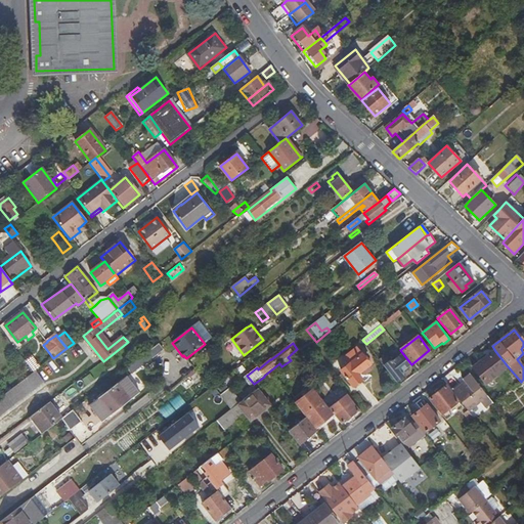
[(372,366),(356,348),(343,358),(348,364),(341,370),(353,387),(361,380),(357,375),(360,373),(361,375),(364,375),(372,369),(372,366)]
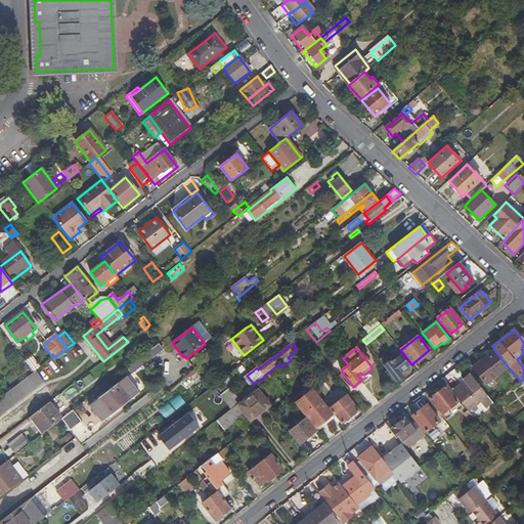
[(508,366),(495,351),(474,367),(486,384),(508,366)]
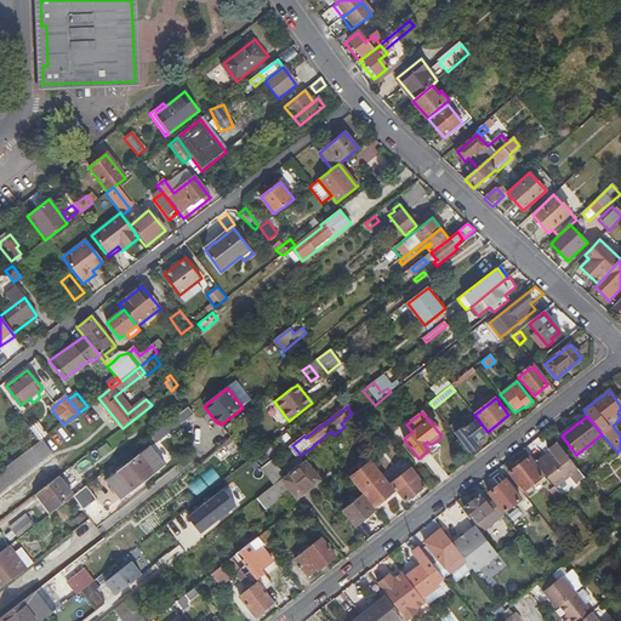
[(176,417),(153,436),(159,444),(182,425),(176,417)]
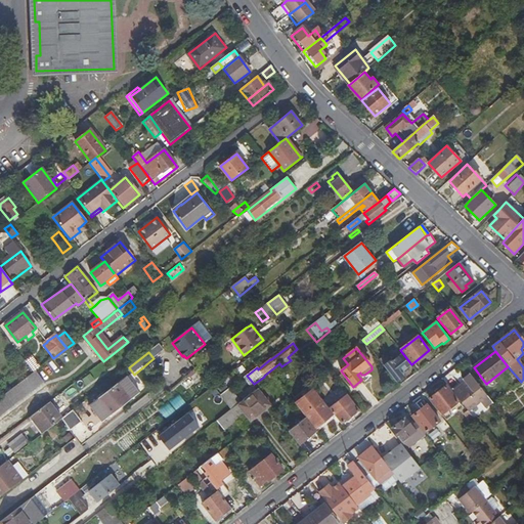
[(384,366),(391,361),(387,356),(381,362),(384,366)]
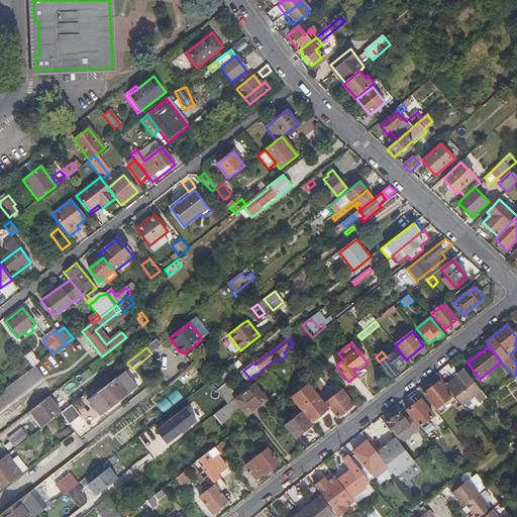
[(379,362),(391,377),(397,371),(395,369),(403,362),(396,351),(387,357),(386,356),(379,362)]
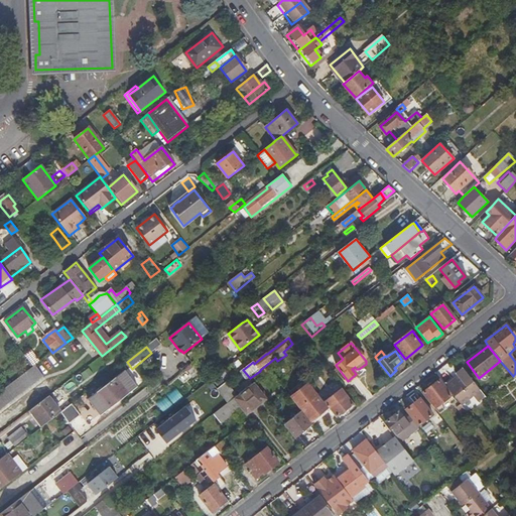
[(30,352),(25,356),(33,367),(37,365),(38,363),(34,358),(34,357),(30,352)]
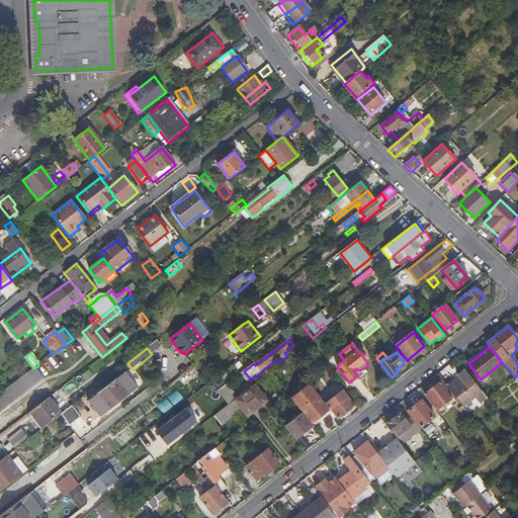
[(37,366),(33,368),(8,387),(0,394),(0,410),(46,376),(37,366)]
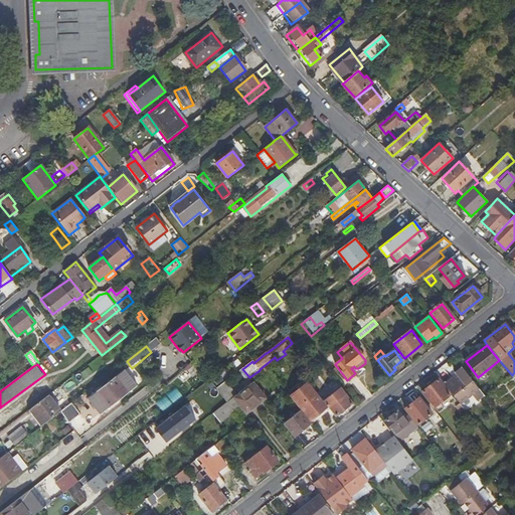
[(197,371),(192,364),(188,366),(186,368),(192,376),(197,371)]
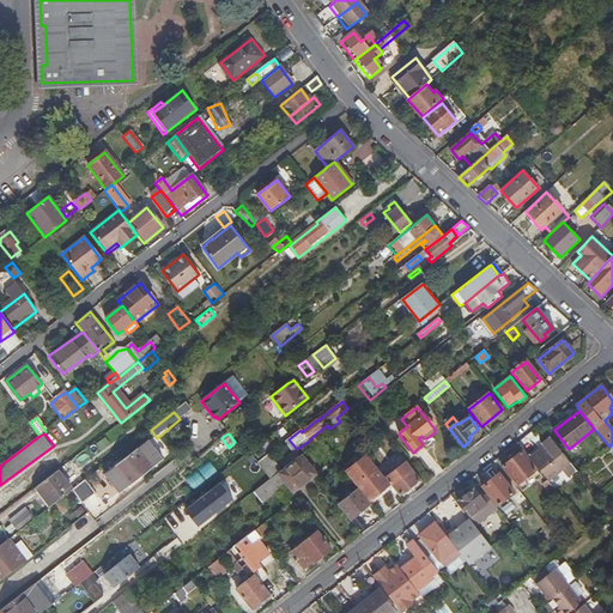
[(575,471),(550,438),(542,444),(546,449),(532,461),(547,480),(562,469),(568,477),(575,471)]
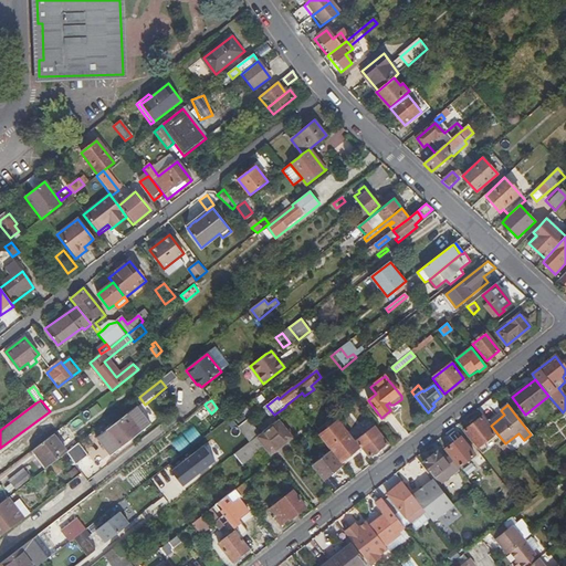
[(196,422),(209,412),(205,406),(191,415),(196,422)]
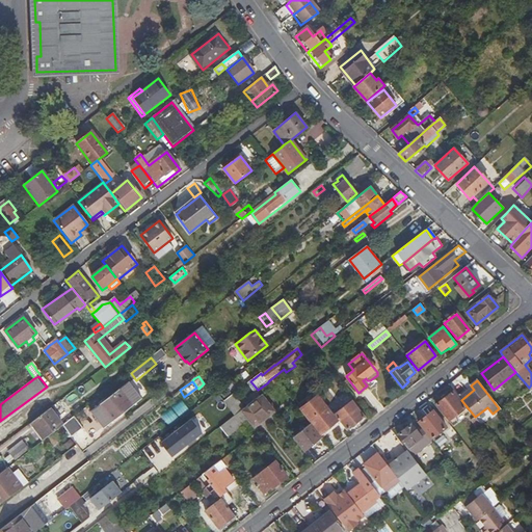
[(130,382),(91,411),(104,427),(105,428),(117,418),(122,409),(127,411),(143,399),(130,382)]
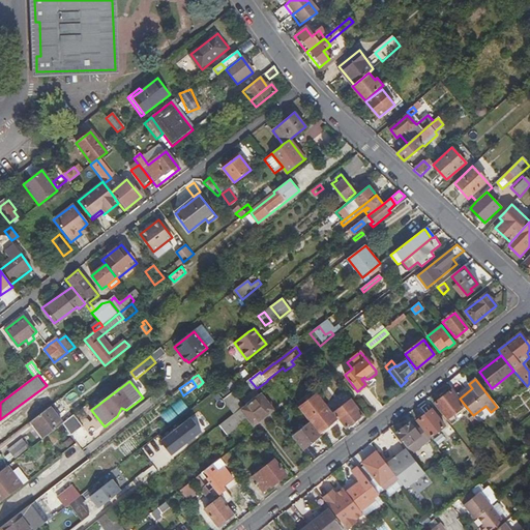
[(229,381),(218,389),(226,399),(236,390),(229,381)]
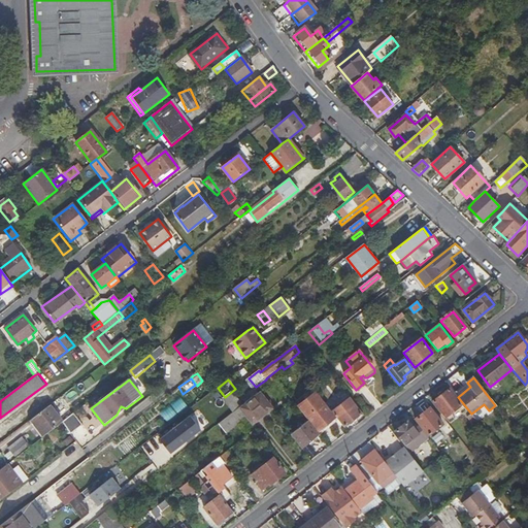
[(278,392),(273,386),(268,389),(273,396),(278,392)]
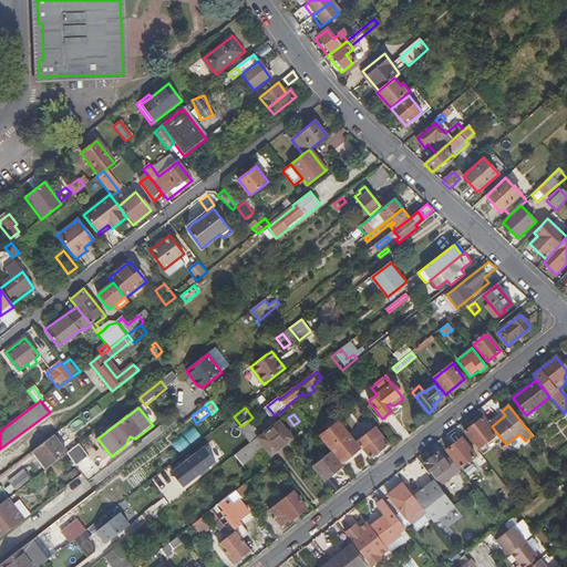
[(495,435),(482,419),(465,431),(478,449),(495,435)]
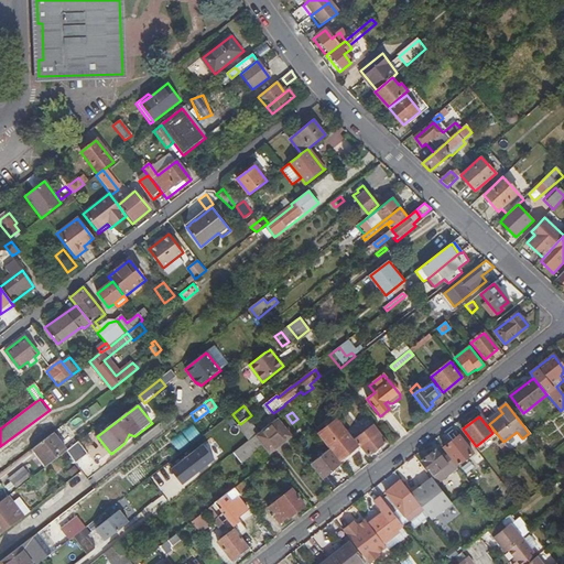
[(291,437),(278,420),(275,421),(270,425),(262,431),(257,435),(270,453),(291,437)]
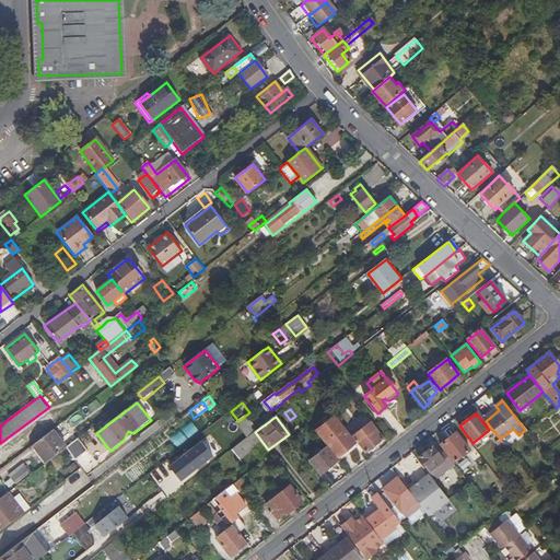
[(356,443),(351,436),(336,417),(316,432),(318,434),(328,446),(337,457),(356,443)]
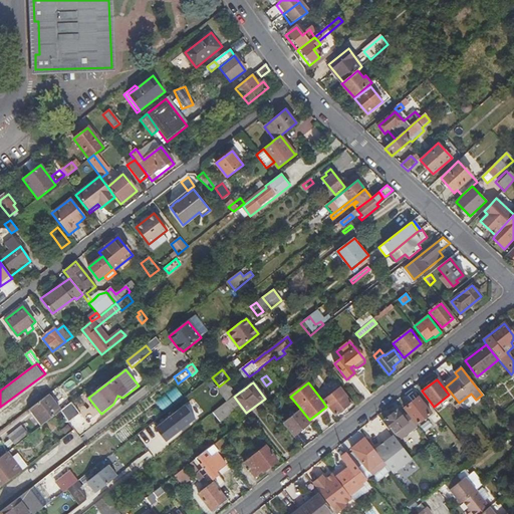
[(239,393),(246,388),(243,383),(236,389),(239,393)]
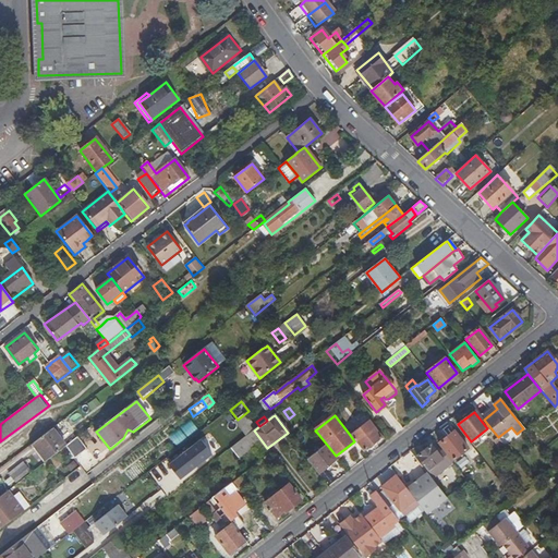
[(350,424),(354,428),(363,422),(359,416),(350,424)]
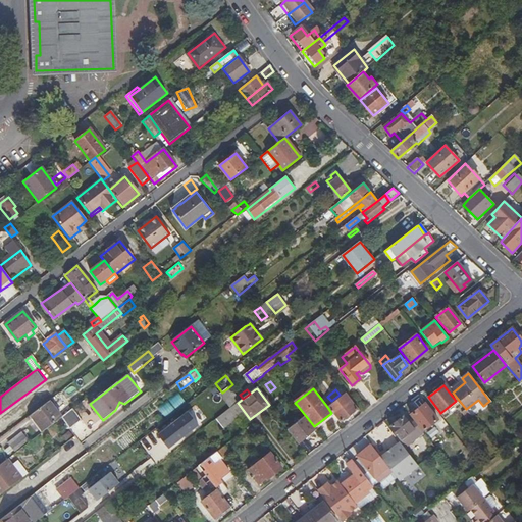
[(60,393),(53,398),(61,408),(67,403),(60,393)]
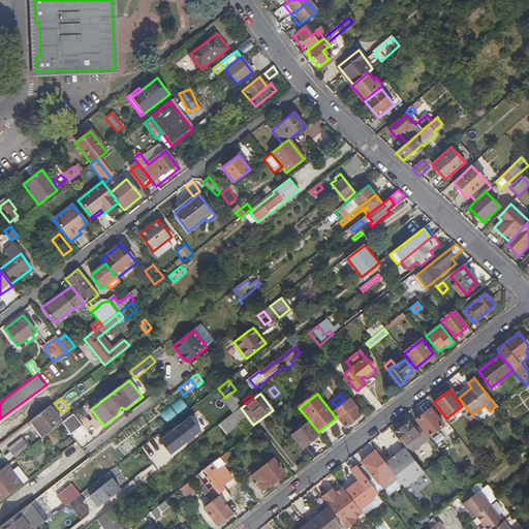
[(344,428),(363,414),(350,399),(332,412),(336,418),(344,428)]
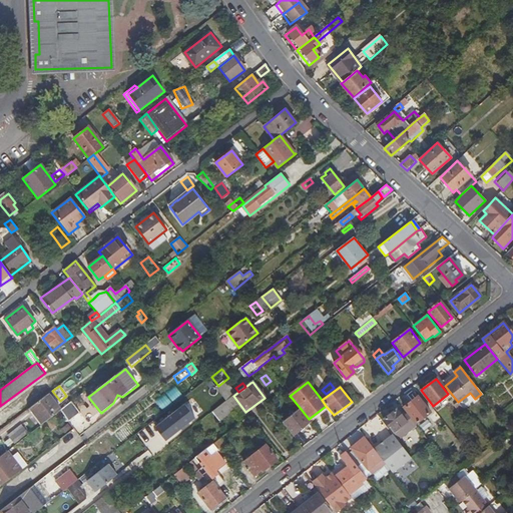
[(431,412),(415,393),(412,395),(415,399),(405,407),(417,423),(431,412)]
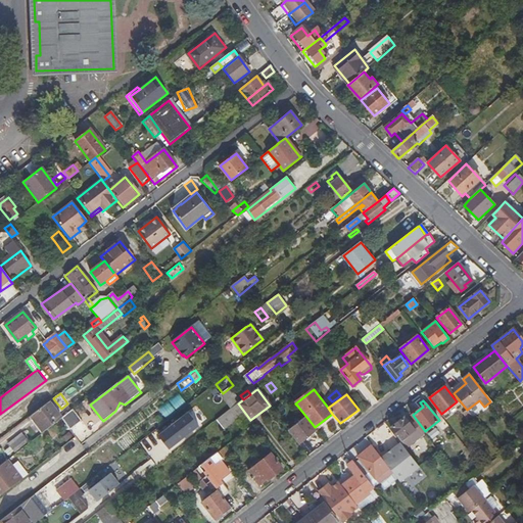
[(43,432),(61,418),(49,402),(32,417),(43,432)]
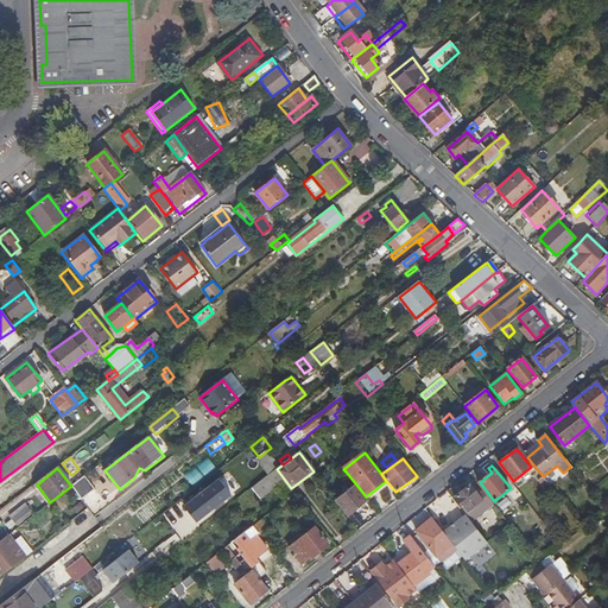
[(95,489),(84,476),(71,486),(82,500),(95,489)]
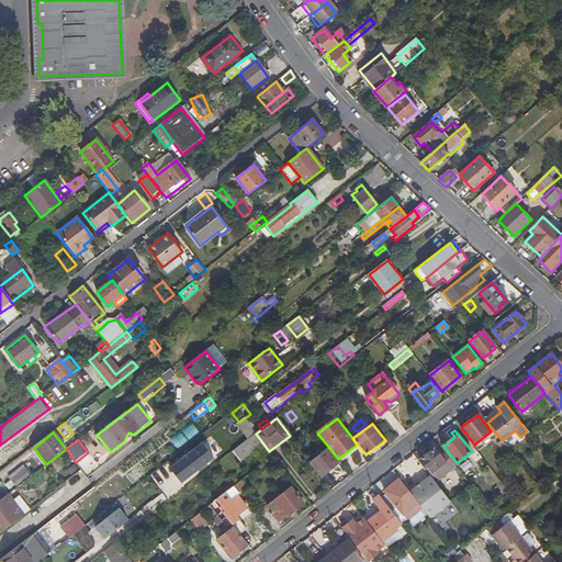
[(508,449),(502,440),(497,444),(504,452),(508,449)]
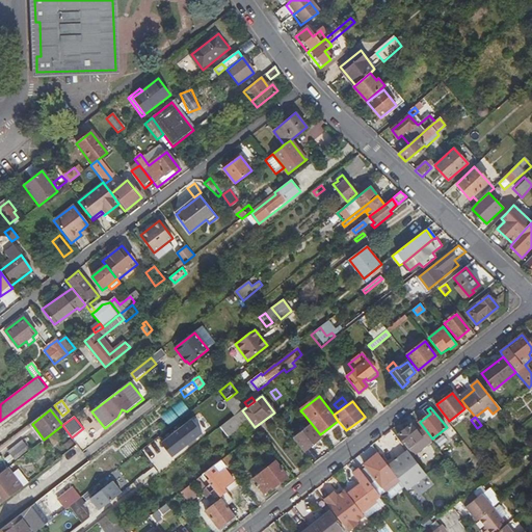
[(162,443),(174,457),(204,433),(192,419),(162,443)]
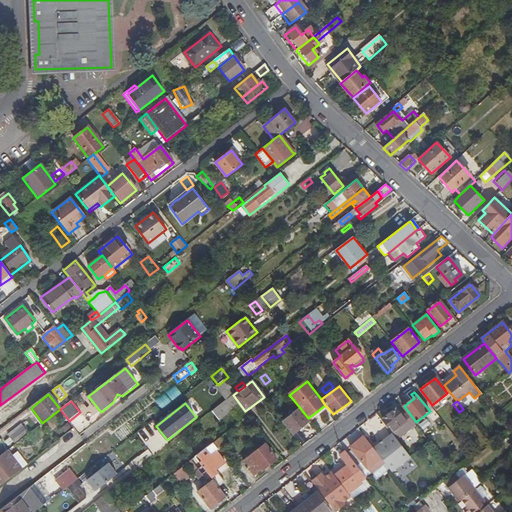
[(308,418),(300,408),(282,422),(293,436),(310,422),(308,418)]
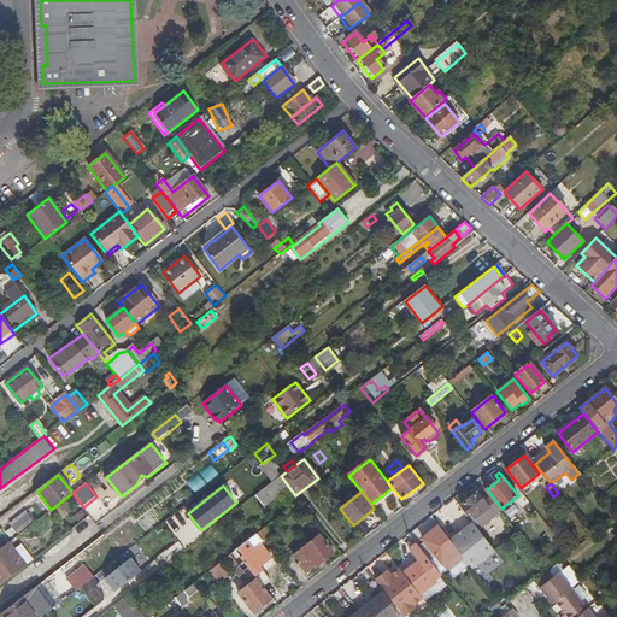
[(475,521),(489,509),(477,493),(462,504),(475,521)]
